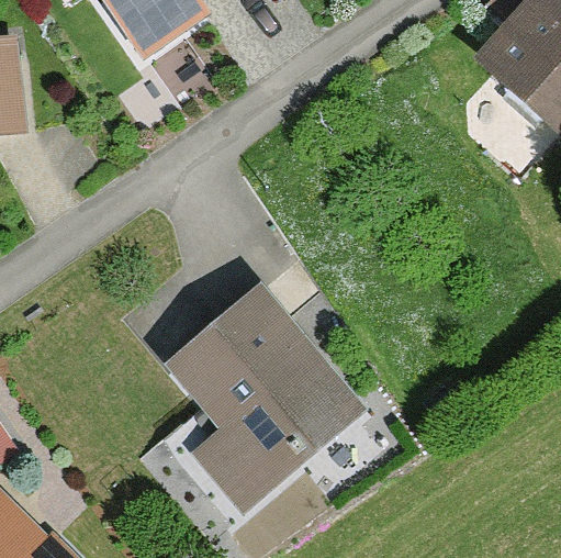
[(101,4),(156,82),(223,36),(208,14),(227,0),(65,0),(79,20),(101,4)]
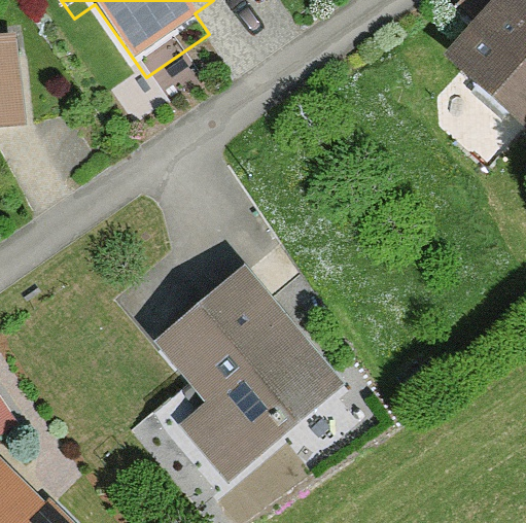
[(525,0),(488,0),(442,57),(525,126),(525,0)]
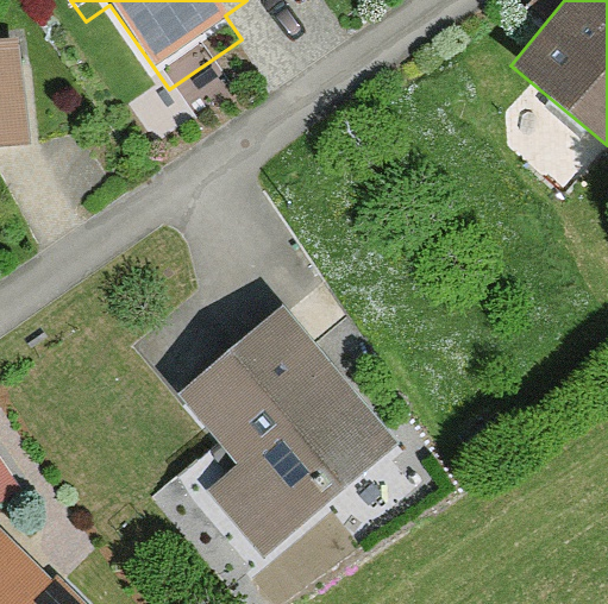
[(0,167),(38,163),(30,60),(0,62),(0,167)]
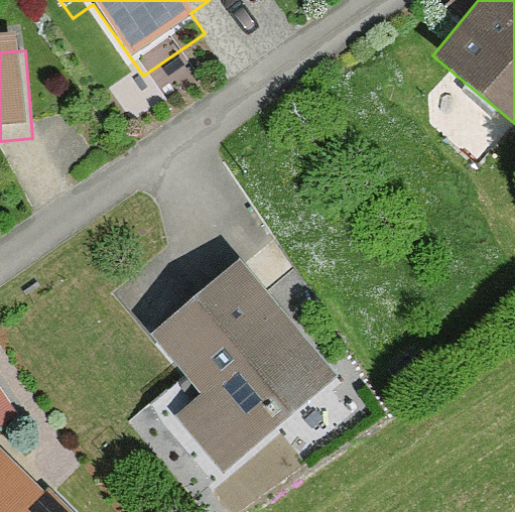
[(167,406),(225,472),(340,372),(233,250),(142,330),(191,385),(167,406)]
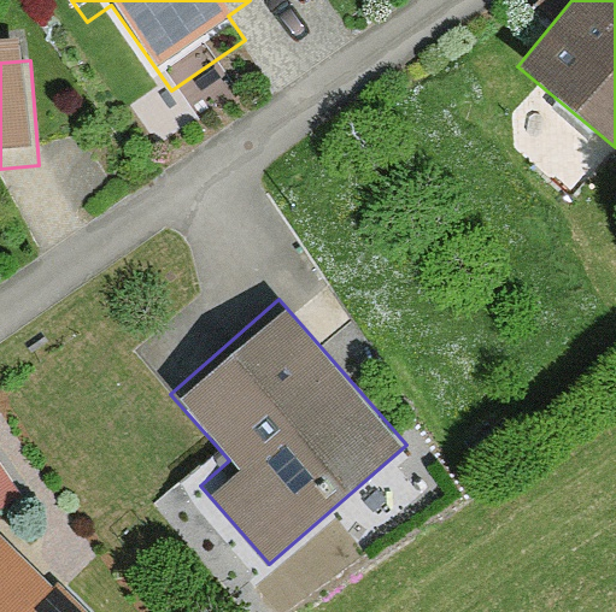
[(78,611),(0,537),(0,513),(22,500),(0,466),(0,611),(78,611)]
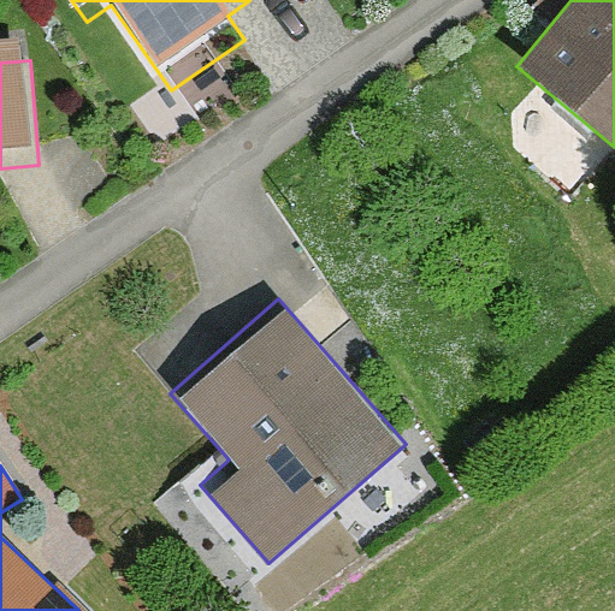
All buildings are outlined.
